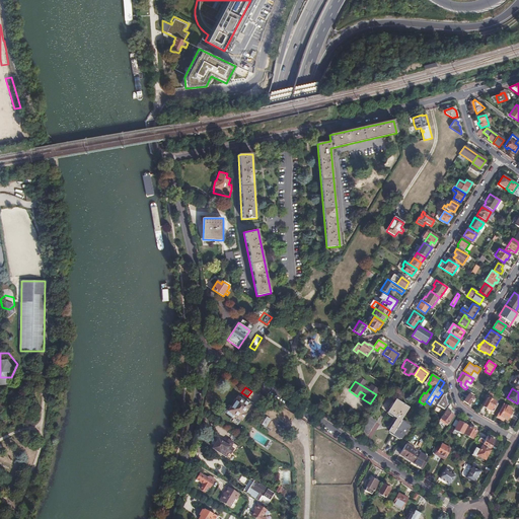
[(473,397),(467,393),(465,396),(465,397),(463,401),(468,404),(470,402),(473,404),(476,399),(473,396),(473,397)]
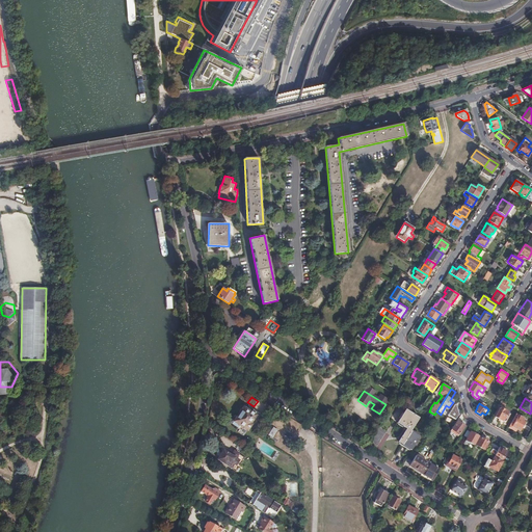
[(459,407),(456,405),(449,416),(456,420),(460,413),(456,410),(459,407)]
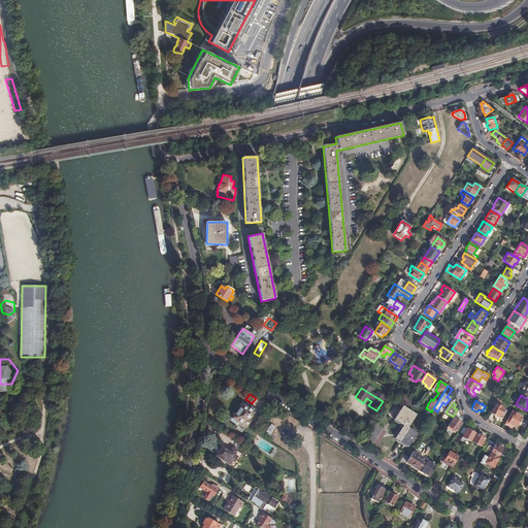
[(238,409),(232,419),(246,428),(251,421),(250,420),(256,409),(251,406),(250,408),(242,403),(241,405),(240,404),(238,405),(237,406),(237,409),(238,409)]
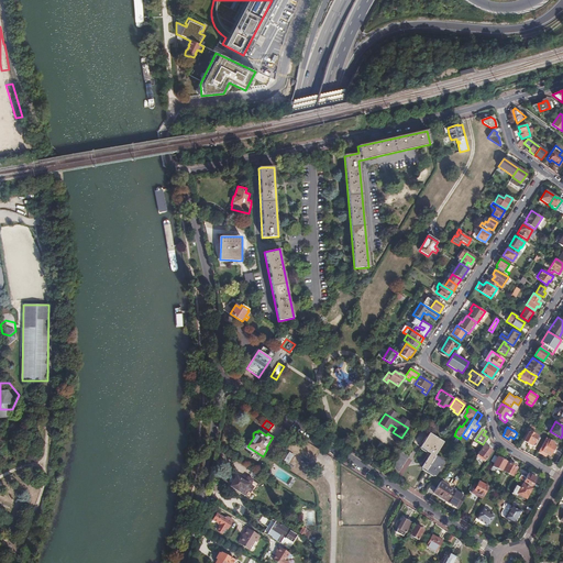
[(525,435),(522,439),(525,440),(523,441),(529,443),(530,442),(533,444),(536,441),(532,439),(534,434),(528,431),(525,435)]
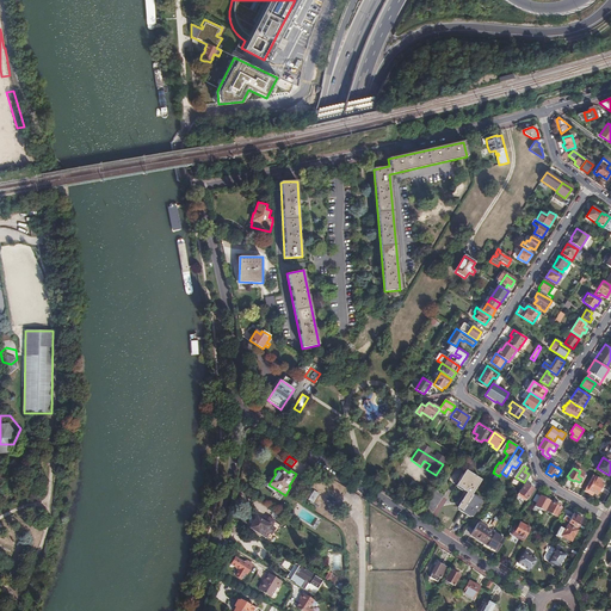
[(458,507),(463,511),(473,495),(471,495),(481,480),(467,470),(457,486),(466,491),(464,492),(467,494),(458,507)]
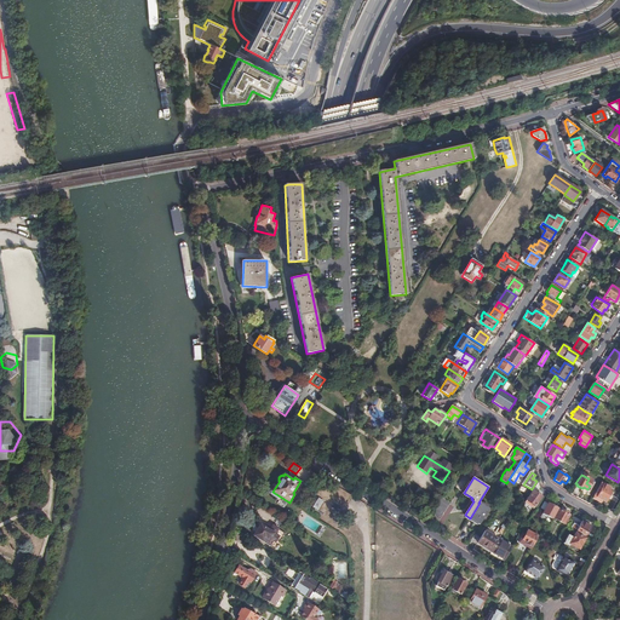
[(601,489),(597,497),(606,503),(613,491),(609,489),(610,487),(602,482),(598,488),(601,489)]
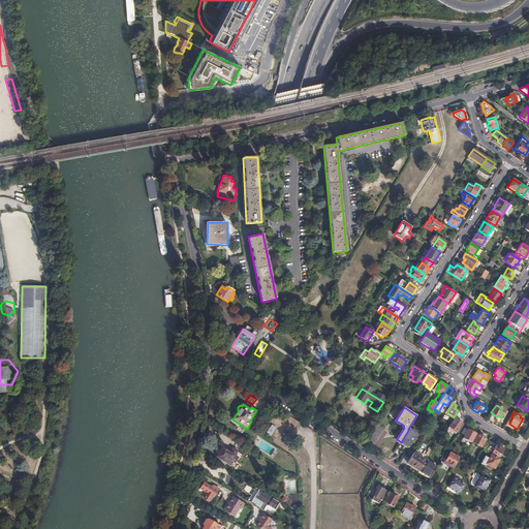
[(455,419),(449,427),(457,432),(462,425),(455,419)]
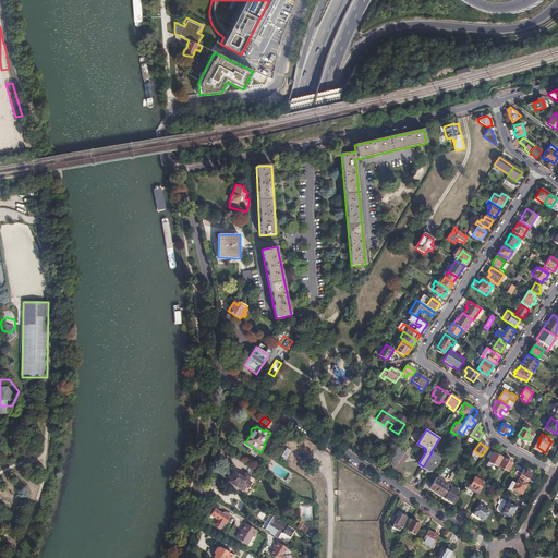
[(287,449),(281,457),(287,460),(292,452),(287,449)]
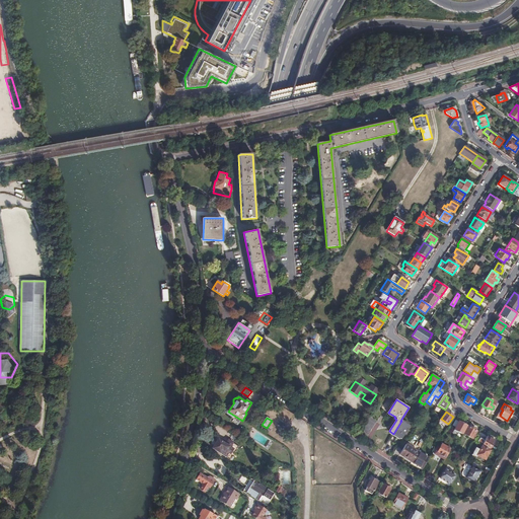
[(466,426),(455,420),(452,426),(455,427),(453,431),(457,434),(457,433),(461,435),(466,426)]
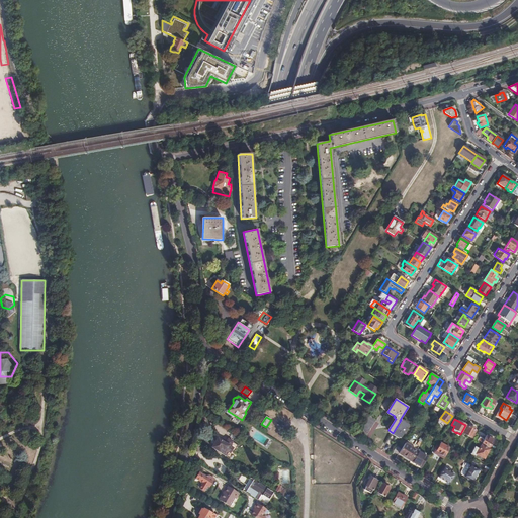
[(401,420),(393,433),(401,438),(409,425),(401,420)]
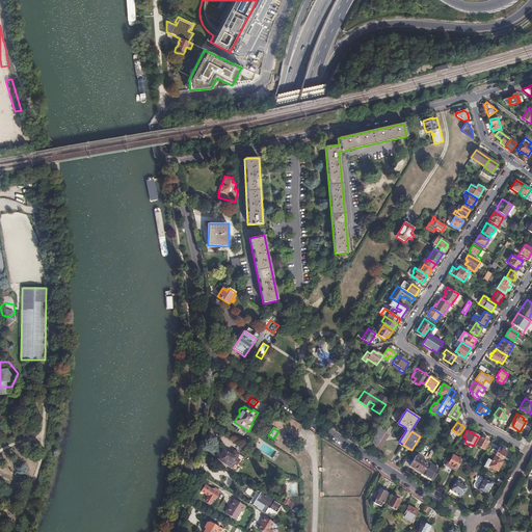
[(483,451),(485,452),(487,449),(487,448),(488,446),(486,445),(488,442),(480,437),(476,445),(484,449),(483,451)]
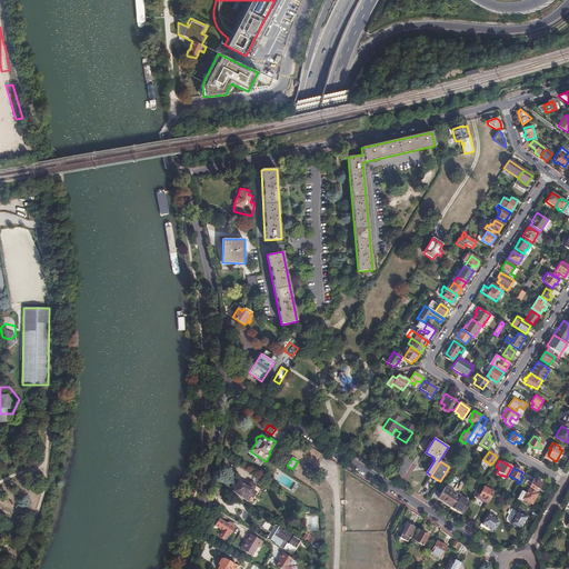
[(526,480),(523,485),(538,492),(542,483),(533,479),(531,483),(526,480)]
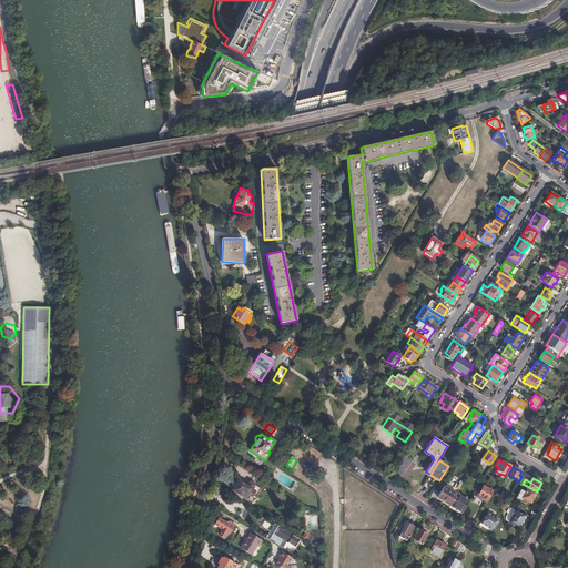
[(239,480),(232,490),(247,500),(251,496),(254,492),(251,489),(254,484),(250,482),(246,486),(239,480)]
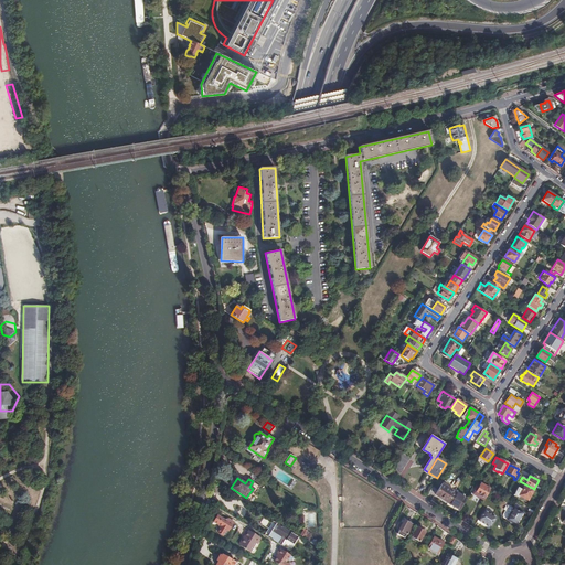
[(444,481),(441,484),(454,492),(455,492),(457,489),(452,487),(444,481)]
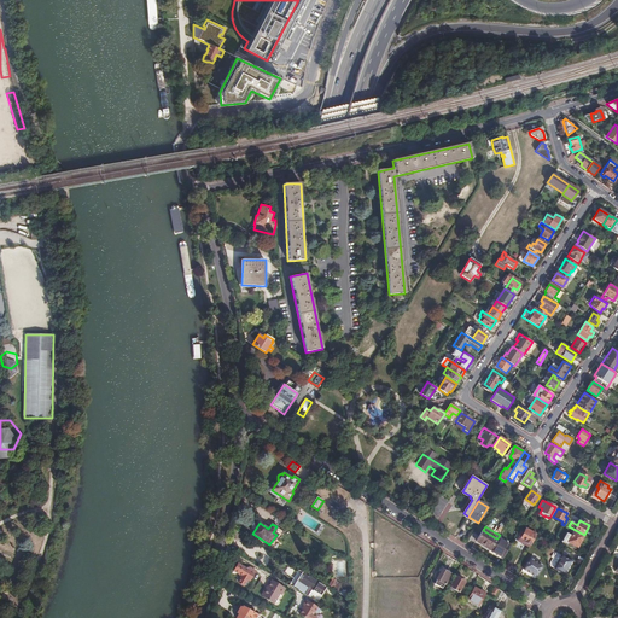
[(517,541),(530,548),(531,547),(532,543),(537,536),(526,529),(524,532),(520,530),(518,535),(519,536),(517,541)]
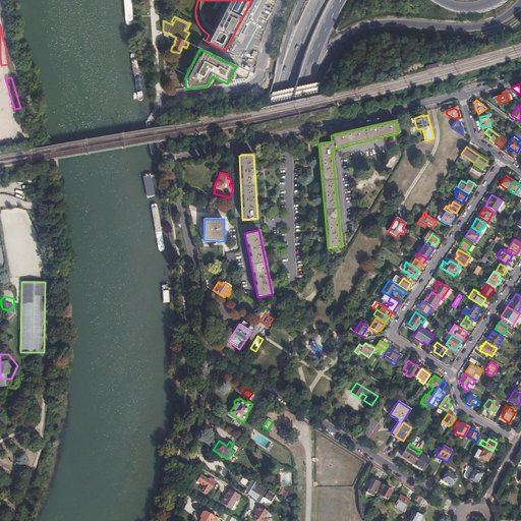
[(401,457),(412,464),(412,463),(418,454),(407,447),(404,452),(401,457)]
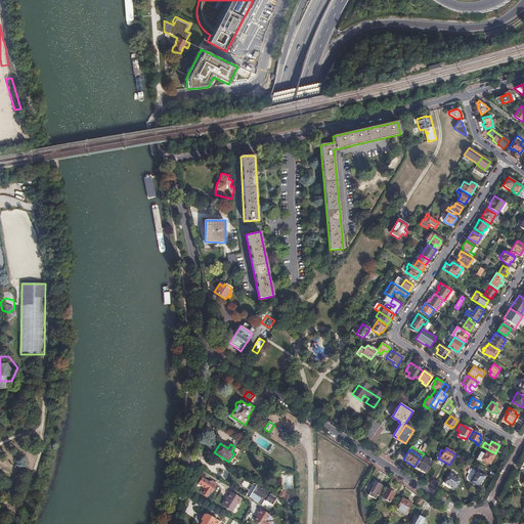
[(484,454),(480,452),(476,460),(481,463),(481,461),(488,465),(490,464),(491,462),(491,460),(493,455),(486,451),(484,454)]
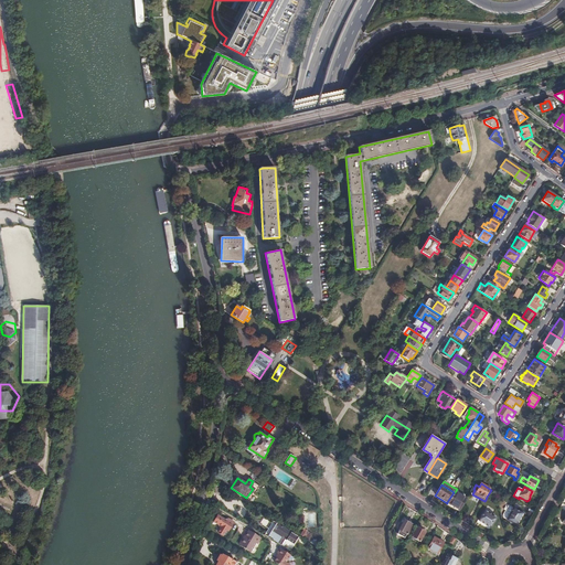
[(447,502),(460,511),(467,499),(455,492),(454,492),(447,502)]
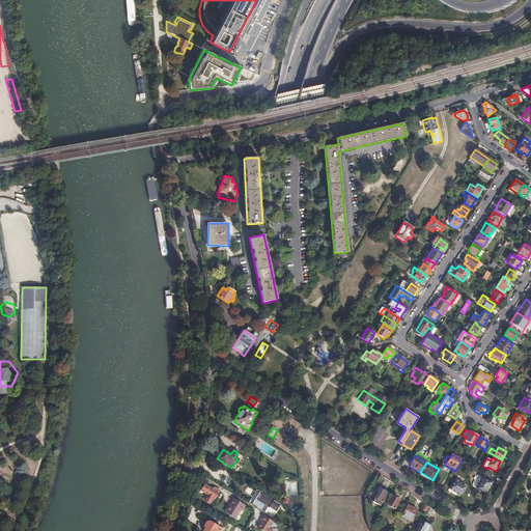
[(482,477),(477,488),(485,493),(492,482),(482,477)]
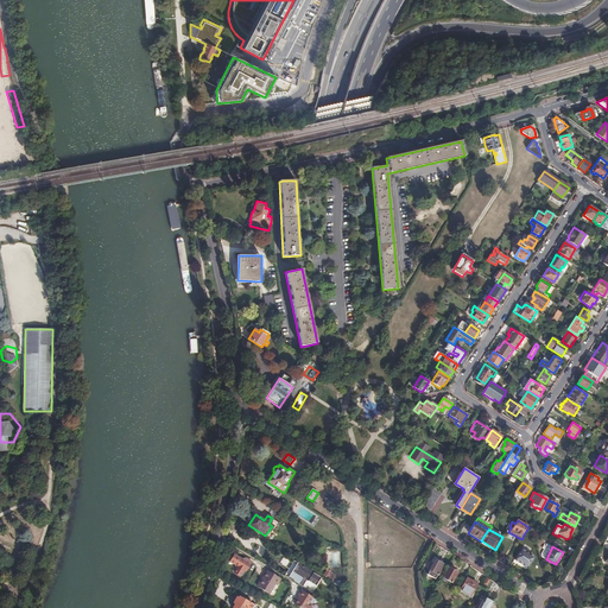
[(521,550),(514,561),(529,568),(534,557),(521,550)]
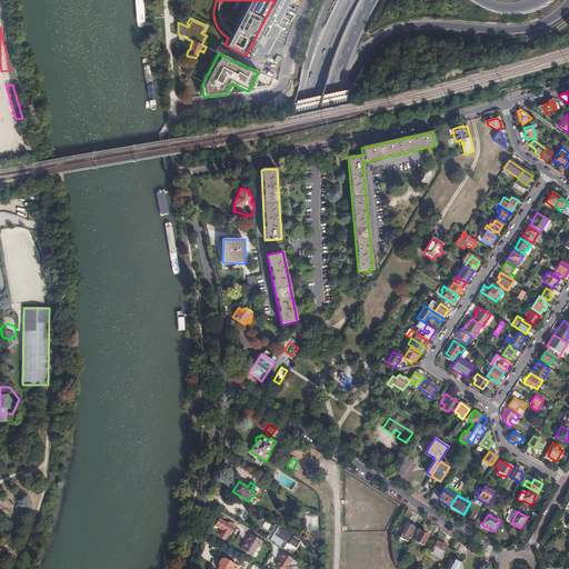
[(227,522),(220,518),(217,525),(220,527),(219,528),(221,531),(222,532),(221,536),(226,538),(229,532),(231,533),(236,526),(236,525),(230,522),(227,522)]
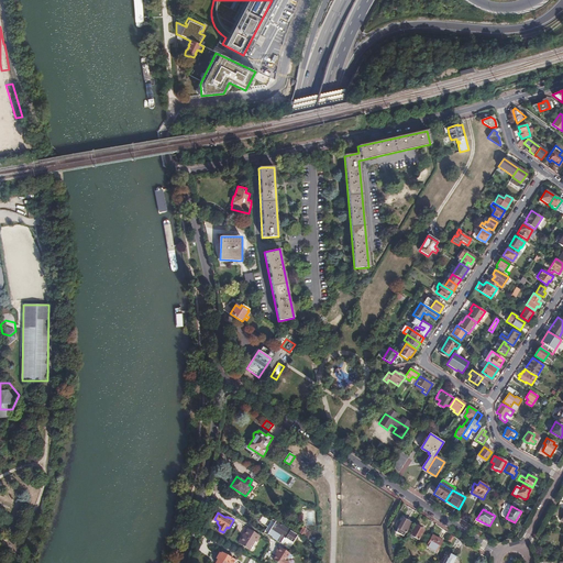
[(272,519),(265,530),(276,538),(279,534),(288,540),(293,533),(286,529),(272,519)]
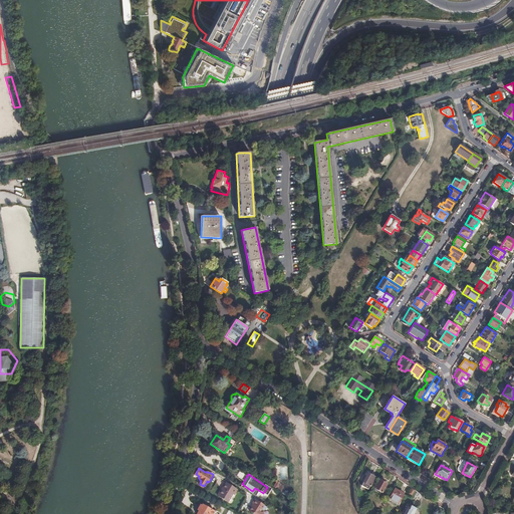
[(367,474),(362,483),(363,483),(361,486),(367,490),(369,486),(370,487),(374,478),(367,474)]
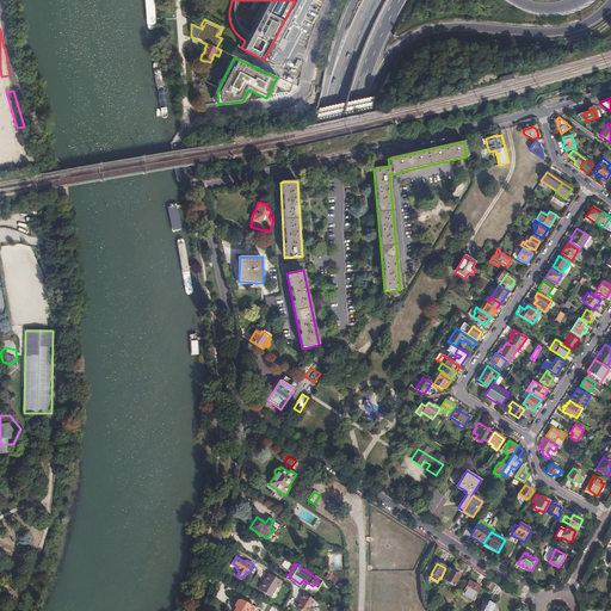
[(328,582),(333,585),(338,578),(329,572),(325,578),(329,581),(328,582)]
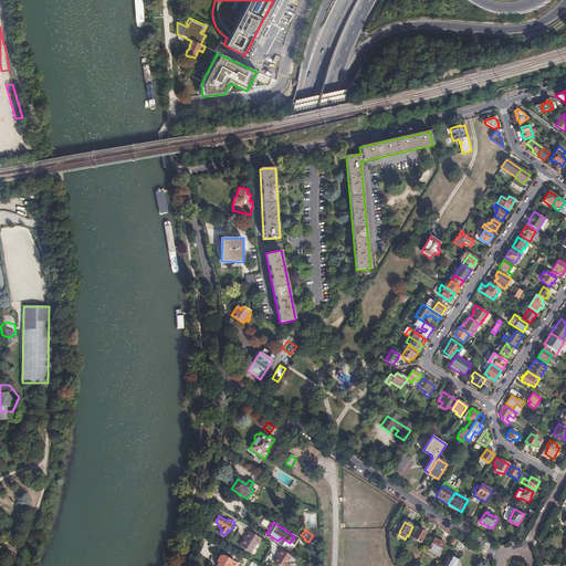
[(418,530),(412,538),(420,543),(426,534),(418,530)]
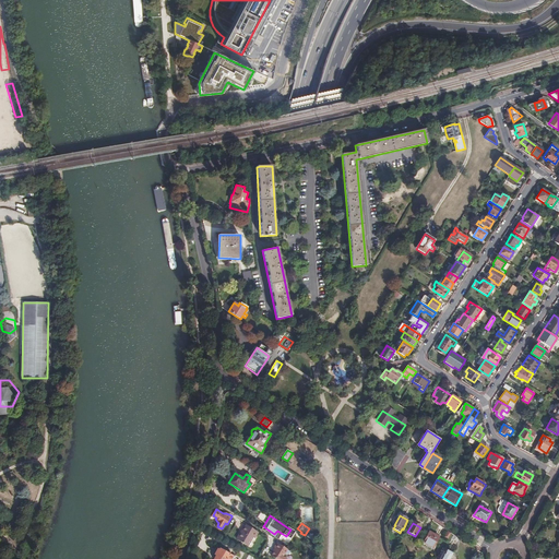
[(257,533),(246,526),(238,539),(249,546),(254,536),(256,538),(259,534),(257,533)]
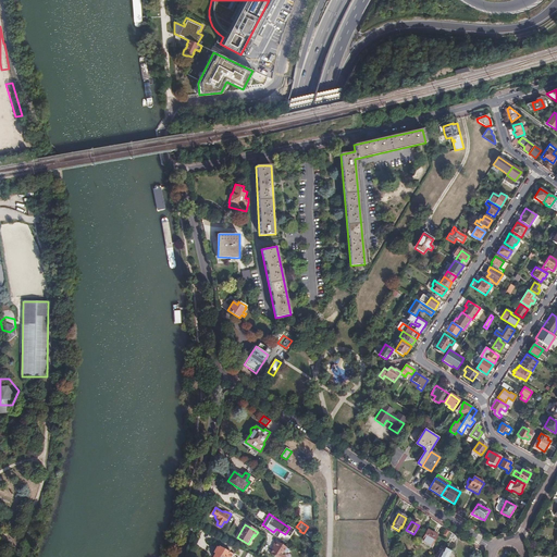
[(428,529),(422,540),(432,545),(437,534),(428,529)]
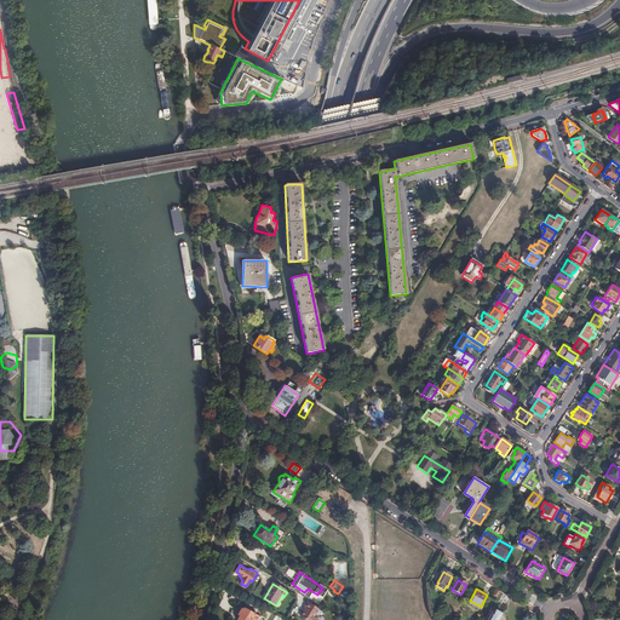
[(311,619),(319,609),(308,602),(304,607),(306,608),(302,615),(308,619),(311,619)]
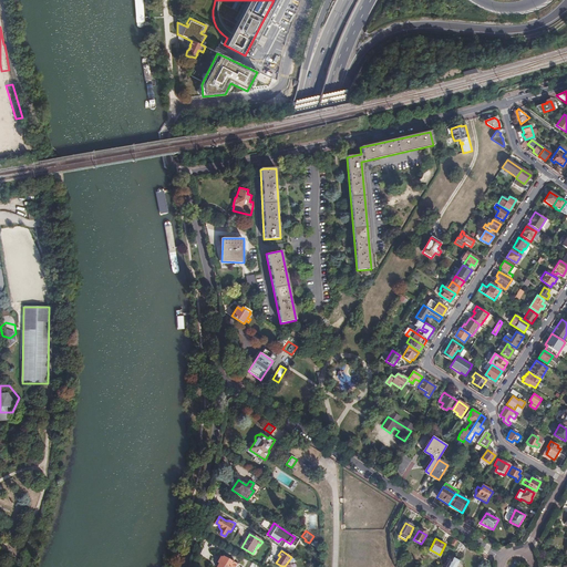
[(224,557),(224,556),(223,558),(219,563),(216,566),(240,566),(232,562),(224,557)]
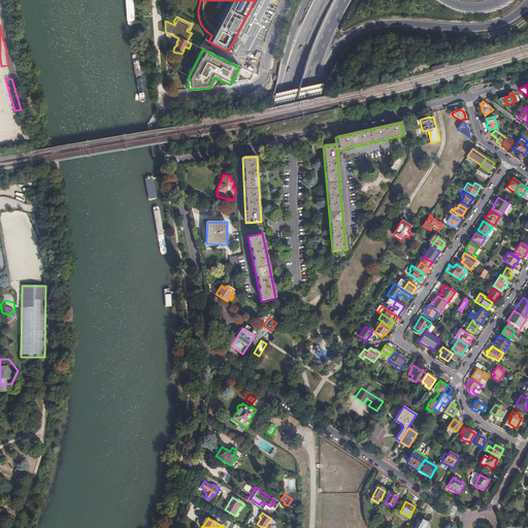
[(424,527),(427,523),(422,519),(416,527),(424,527)]
